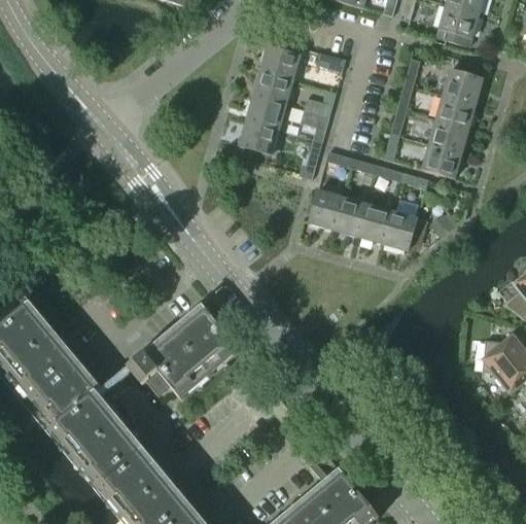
[(335,0),(363,8),(365,0),(335,0)]
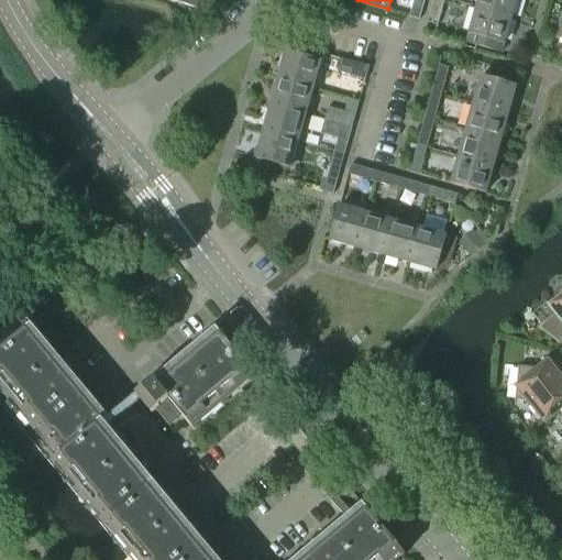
[(433,0),(431,9),(441,12),(444,0),(433,0)]
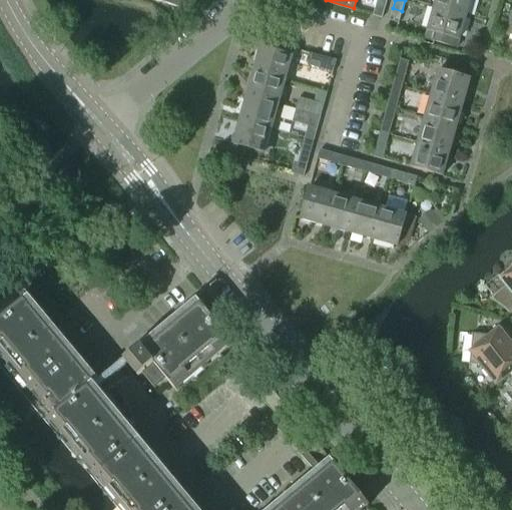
[(436,0),(435,4),(467,13),(470,0),(436,0)]
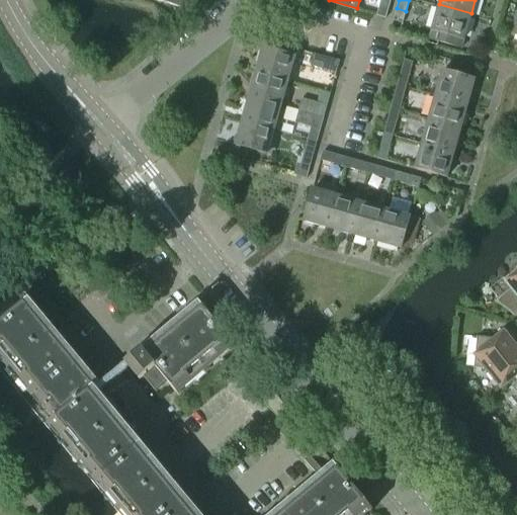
[(439,4),(430,36),(462,46),(471,13),(439,4)]
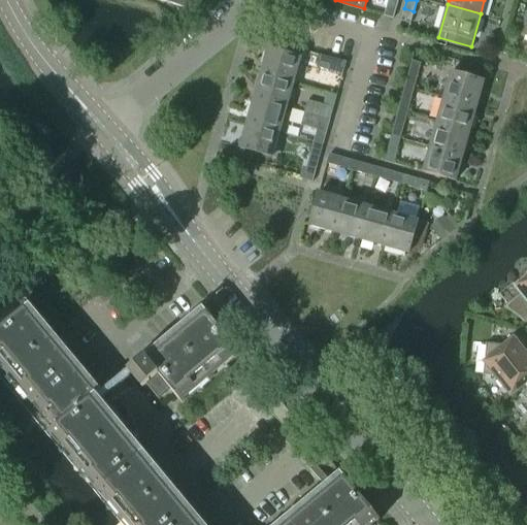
[(268,46),(261,71),(294,80),(301,56),(288,52),(290,44),(272,39),(269,46),(268,46)]
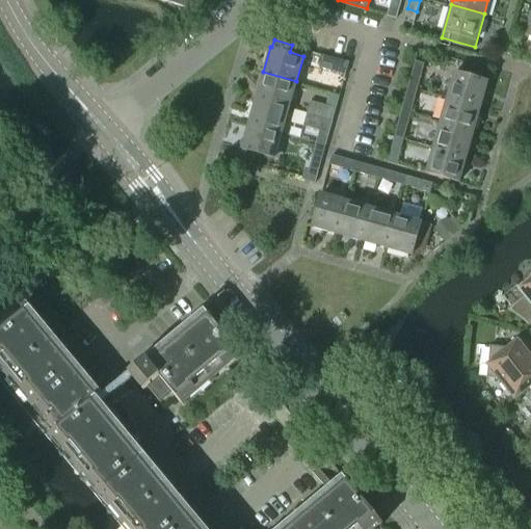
[(320,65),(346,73),(349,60),(324,53),(320,65)]
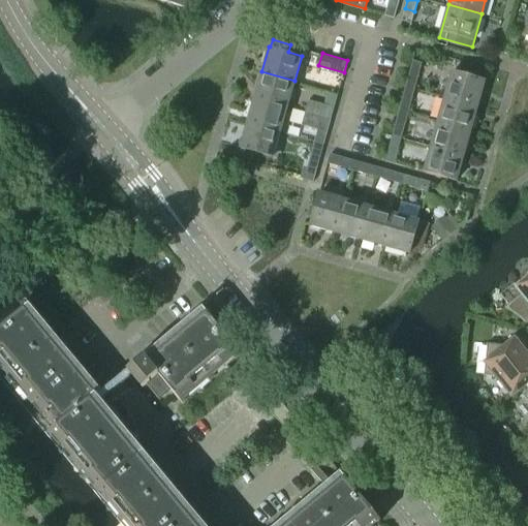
[(410,68),(406,84),(415,87),(420,71),(410,68)]
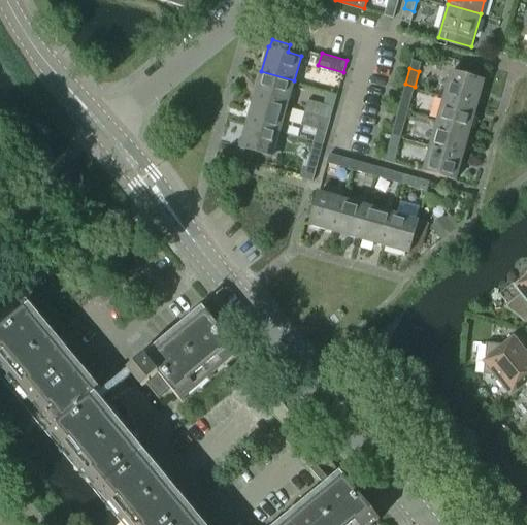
[(452,69),(445,95),(476,104),(484,78),(452,69)]
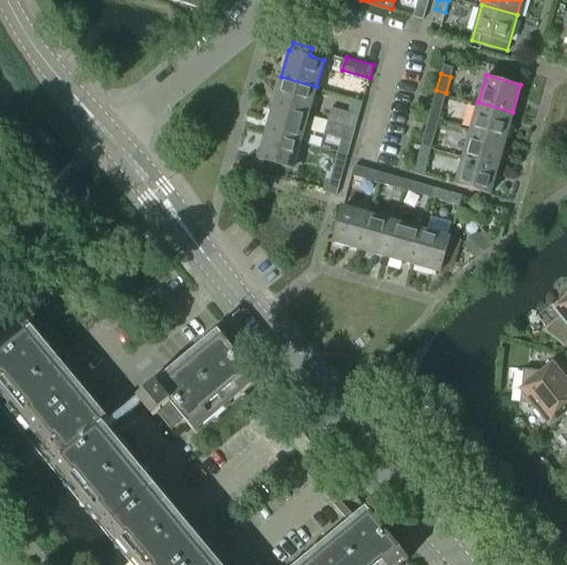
[(281,77),(274,103),(309,113),(316,87),(281,77)]
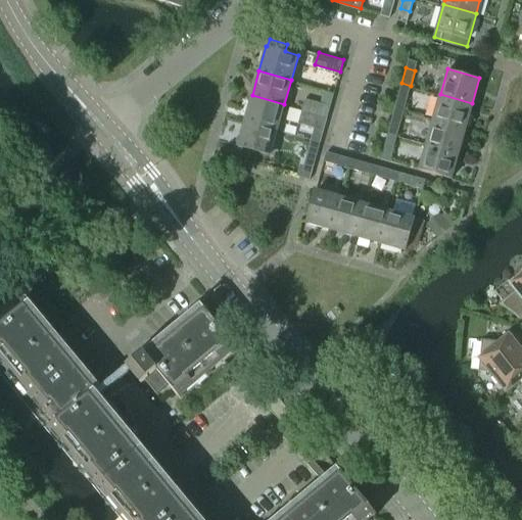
[(398,93),(394,107),(404,110),(408,96),(398,93)]
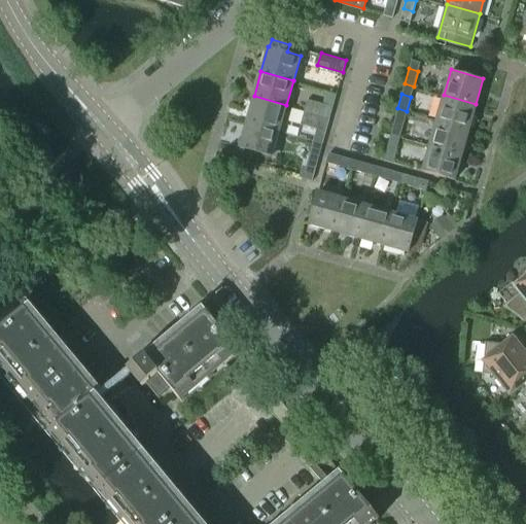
[(444,95),(436,119),(469,129),(476,104),(444,95)]
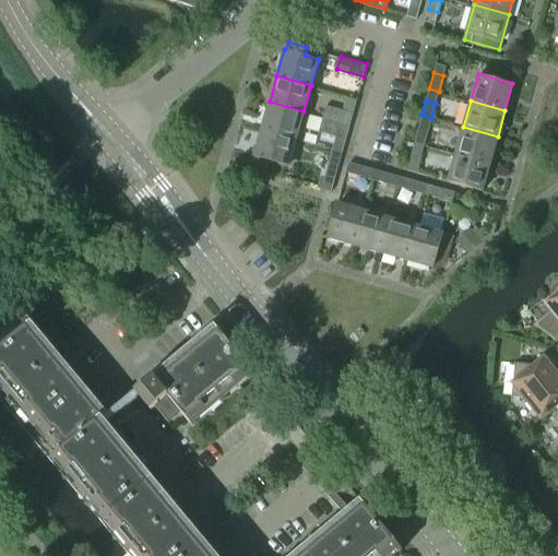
[(270,102),(262,128),(296,138),(304,111),(270,102)]
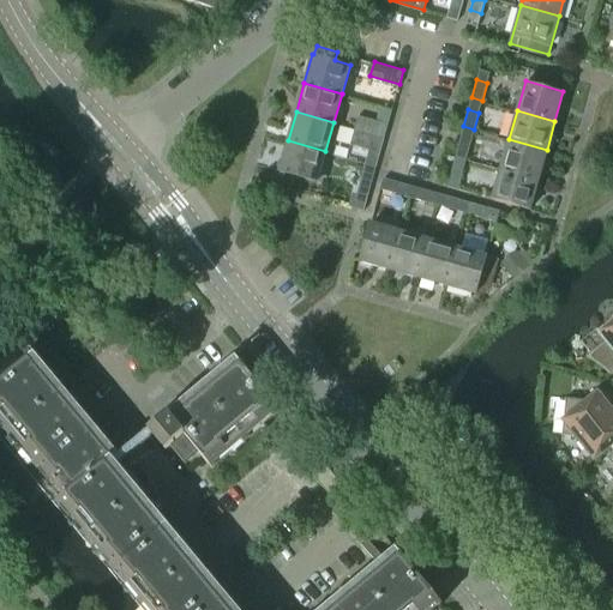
[(359,114),(355,128),(384,137),(389,122),(359,114)]
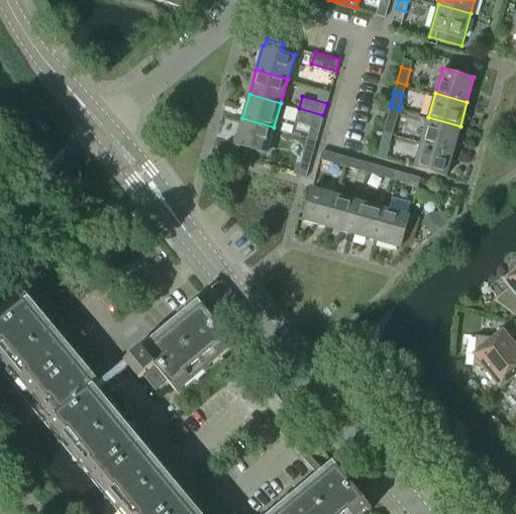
[(299,108),(295,120),(311,124),(309,132),(318,135),(323,115),(299,108)]
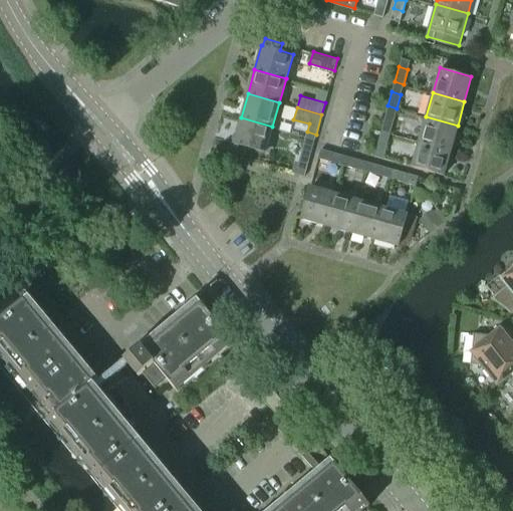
[(386,115),(381,130),(391,133),(395,117),(386,115)]
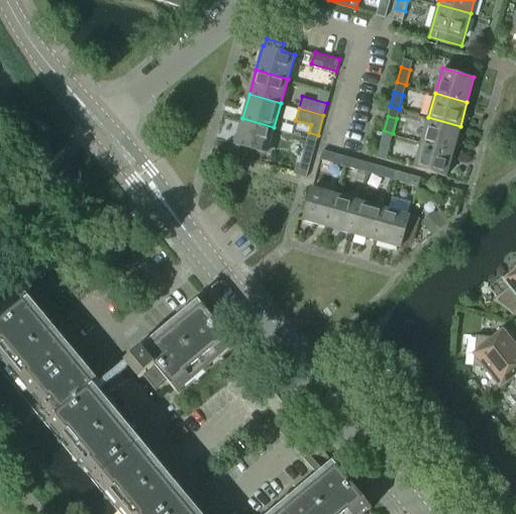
[(428,117),(421,141),(453,150),(460,126),(428,117)]
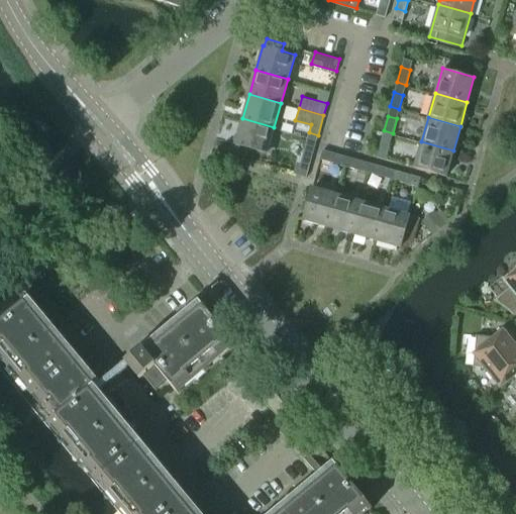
[(237,143),(233,156),(243,158),(246,146),(267,151),(274,127),(242,118),(235,143),(237,143)]
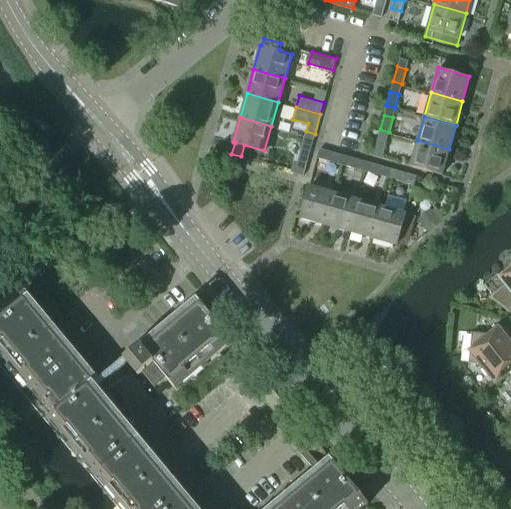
[(305,135),(300,152),(309,155),(312,144),(314,138),(305,135)]
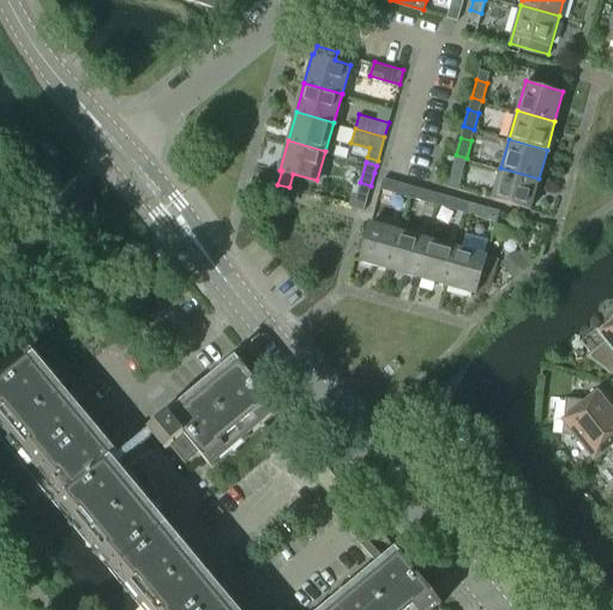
[(452,167),(448,185),(458,187),(463,169),(452,167)]
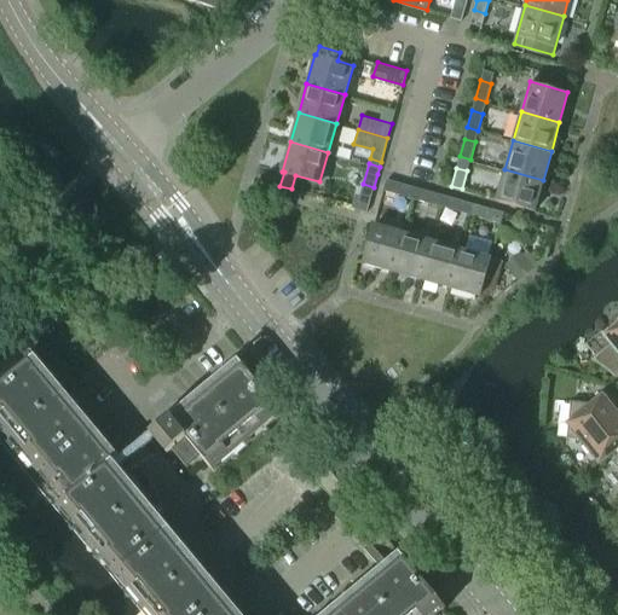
[(543,180),(504,169),(497,198),(535,209),(543,180)]
